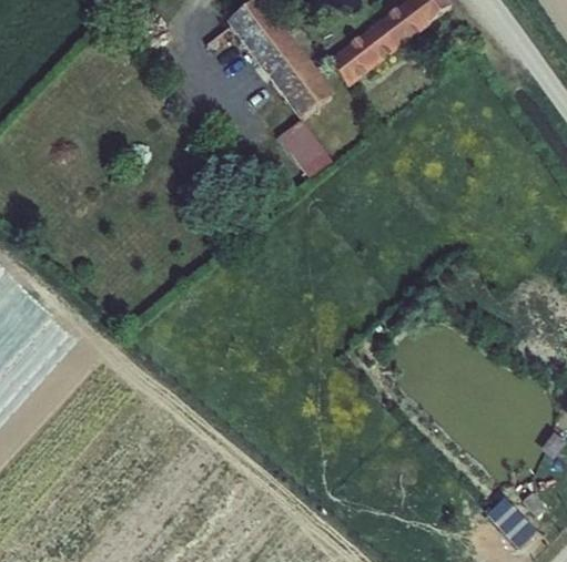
[(336,92),(267,0),(252,0),(228,20),(302,119),(303,118),(336,92)]
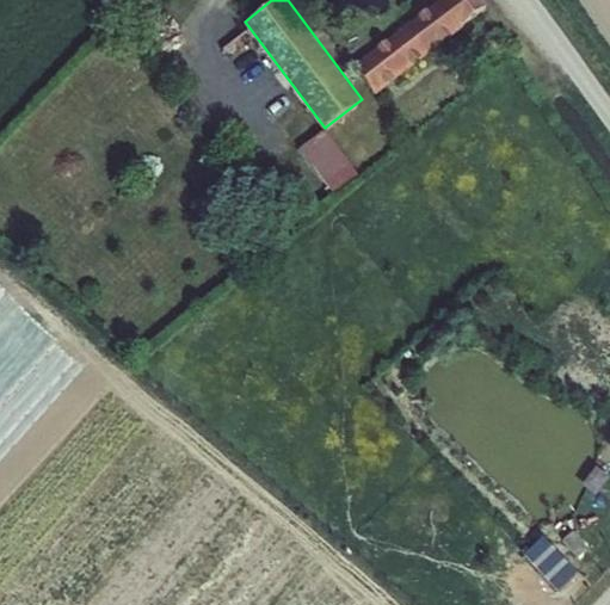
[(436,0),(355,62),(375,92),(464,25),(463,22),(490,2),(488,0),(436,0)]
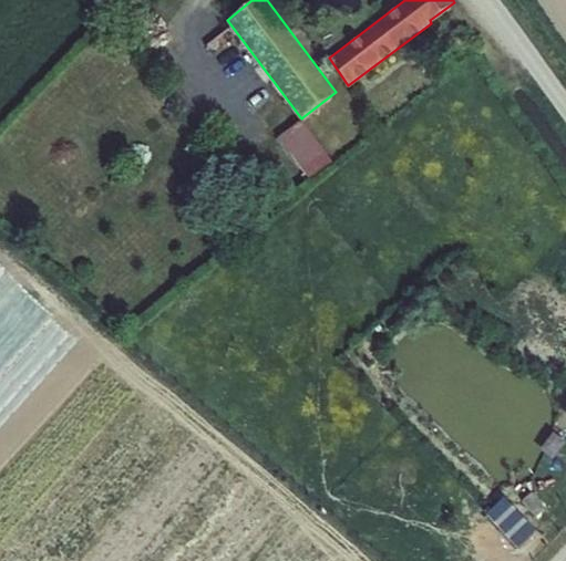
[(333,158),(302,117),(301,118),(279,135),(311,178),(333,158)]
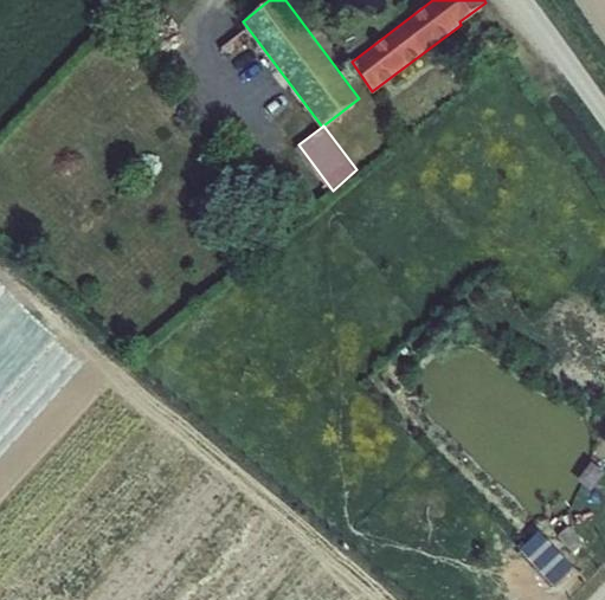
[(585,540),(570,523),(560,531),(561,533),(573,548),(574,549),(585,540)]
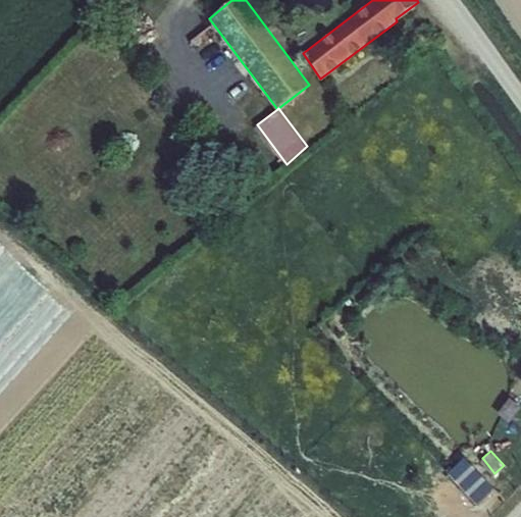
[(493,488),(465,457),(449,472),(476,503),(493,488)]
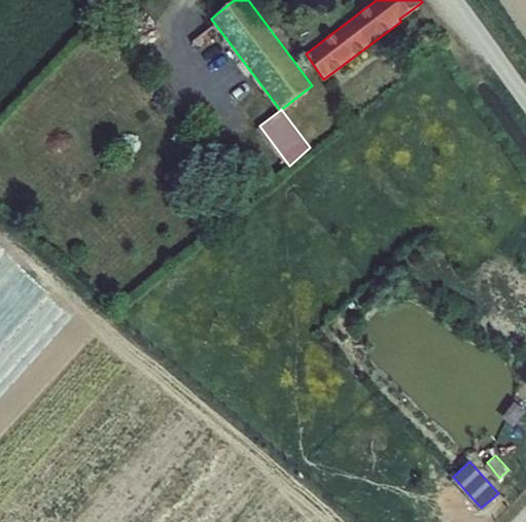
[(498,477),(488,463),(482,470),(492,482),(498,477)]
